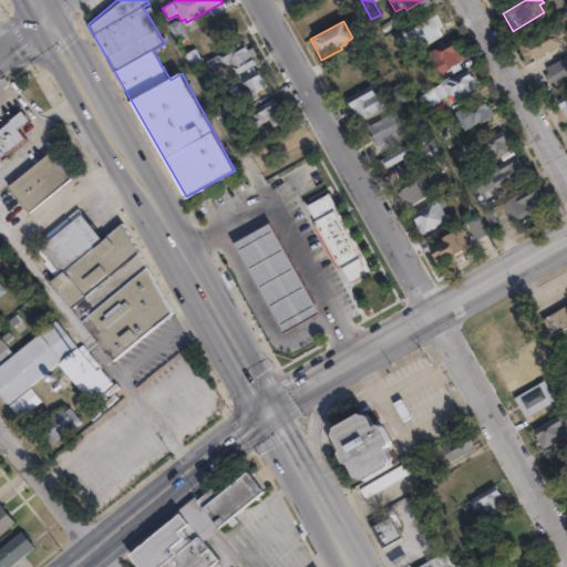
[(559,42),(534,58),(534,55),(529,58),(521,43),(556,22),(562,31),(556,34),(559,42)]
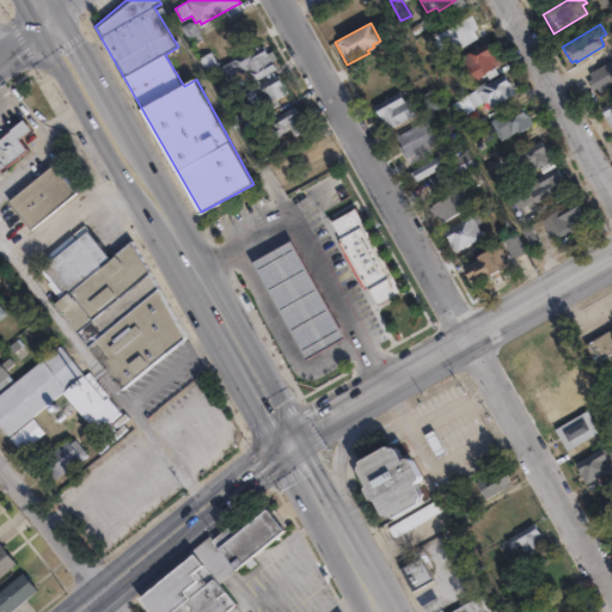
[(495,72),(485,77),(483,73),(470,80),(461,67),(465,66),(459,56),(484,41),(497,62),(491,66),(495,72)]
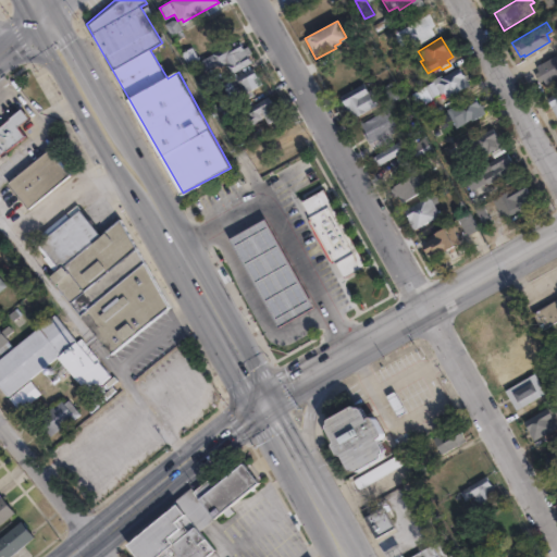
[(240,41),(251,62),(232,74),(226,64),(221,67),(219,64),(205,72),(200,62),(231,45),(232,46),(240,41)]
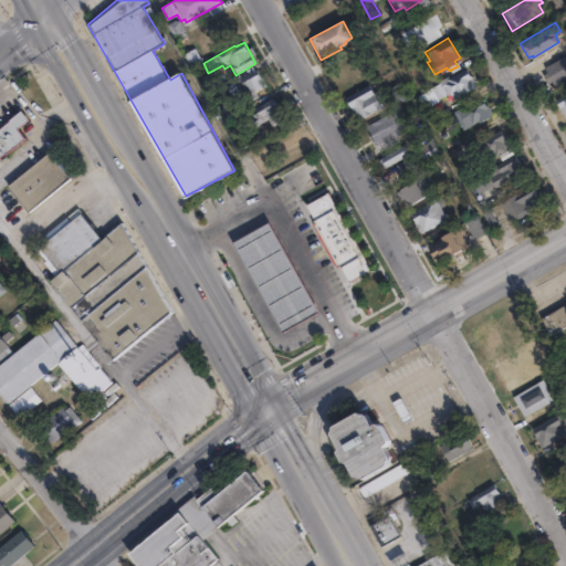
[(565,77),(553,85),(543,66),(565,53),(565,77)]
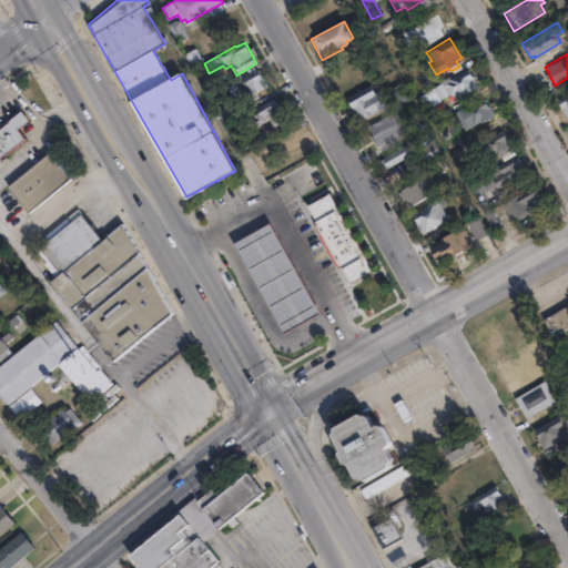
[(475,84),(450,100),(446,92),(436,98),(430,89),(465,68),(475,84)]
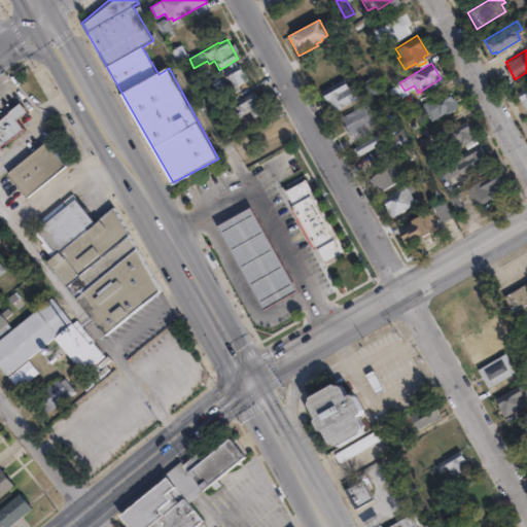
[(241,91),(231,96),(220,78),(241,66),(248,80),(238,86),(241,91)]
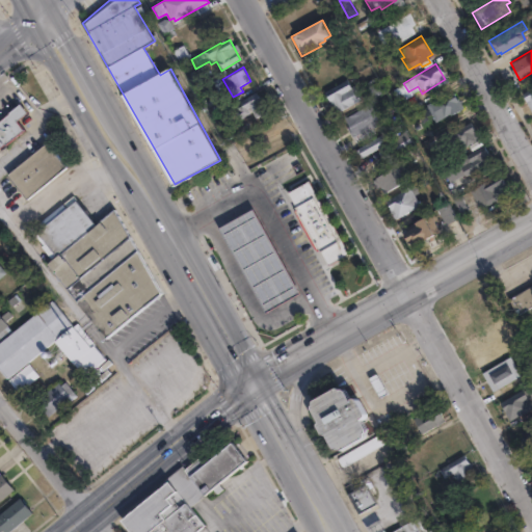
[(382,91),(369,99),(362,84),(374,77),(382,91)]
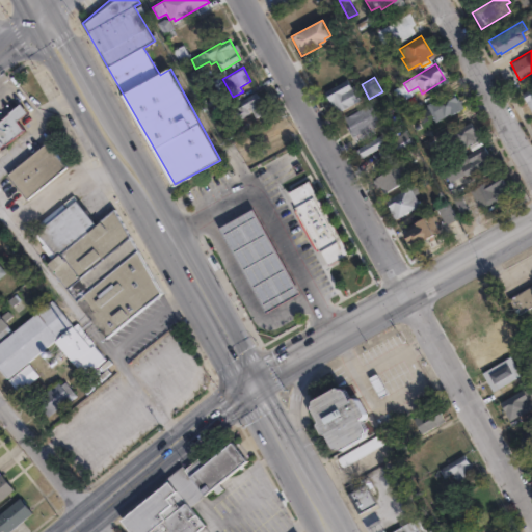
[(357,99),(335,111),(323,90),(346,78),(357,99)]
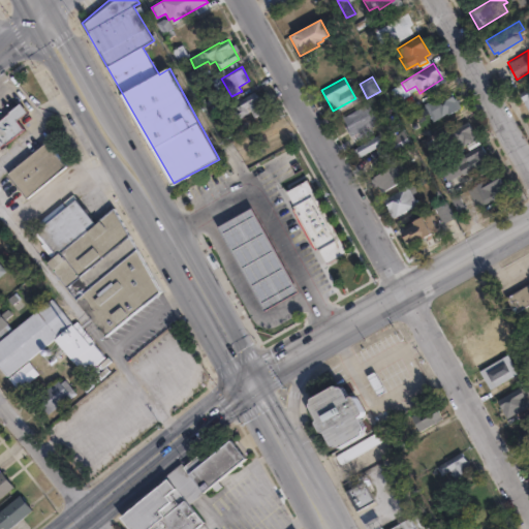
[(528,110),(528,111),(518,93),(528,86),(528,110)]
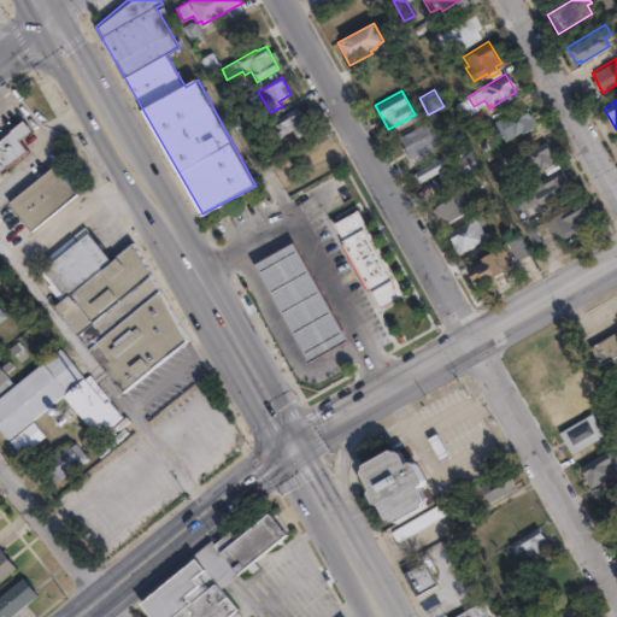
[(524,106),(535,125),(521,134),(519,131),(511,136),(512,140),(506,144),(493,121),(503,115),(505,117),(524,106)]
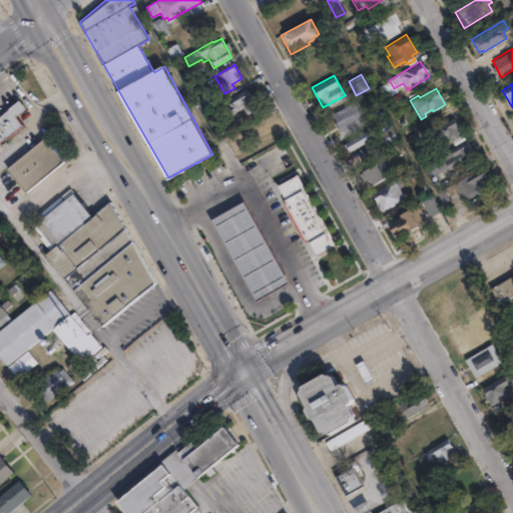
[(246,90),(258,109),(247,115),(243,109),(232,115),(224,102),(246,90)]
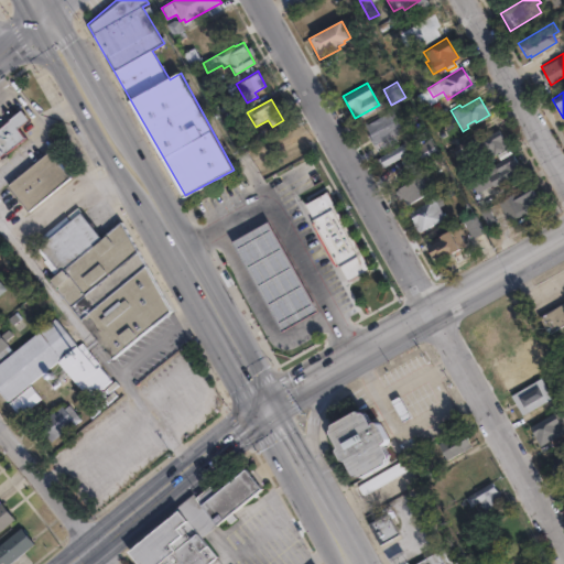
[(396,140),(377,150),(362,125),(389,110),(388,108),(393,106),(400,117),(396,119),(402,132),(393,137),(396,140)]
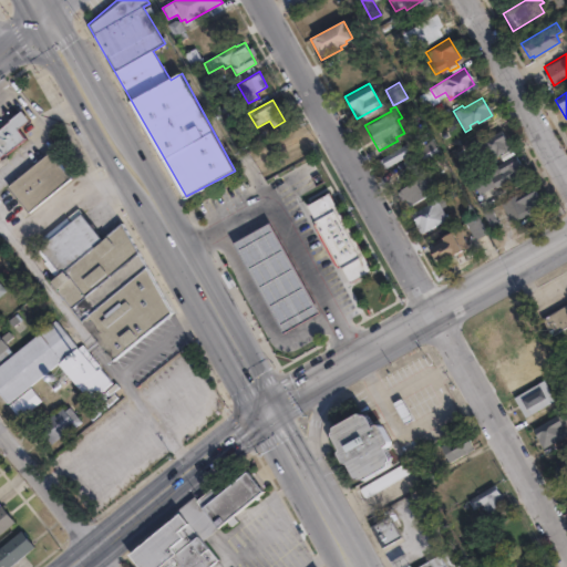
[(24,141),(6,157),(3,155),(0,157),(0,130),(20,113),(28,122),(17,132),(24,141)]
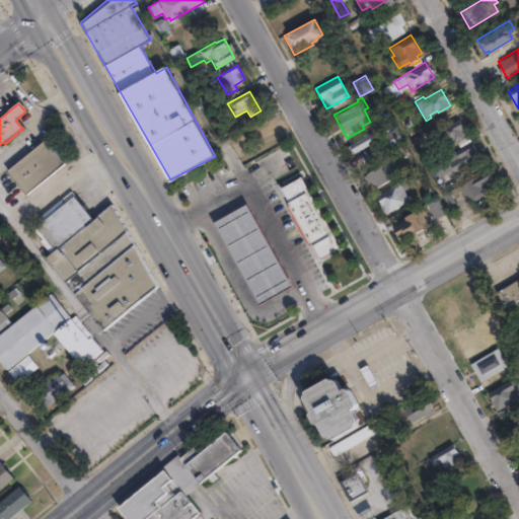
[(456,119),(465,135),(439,149),(429,131),(439,126),(440,128),(456,119)]
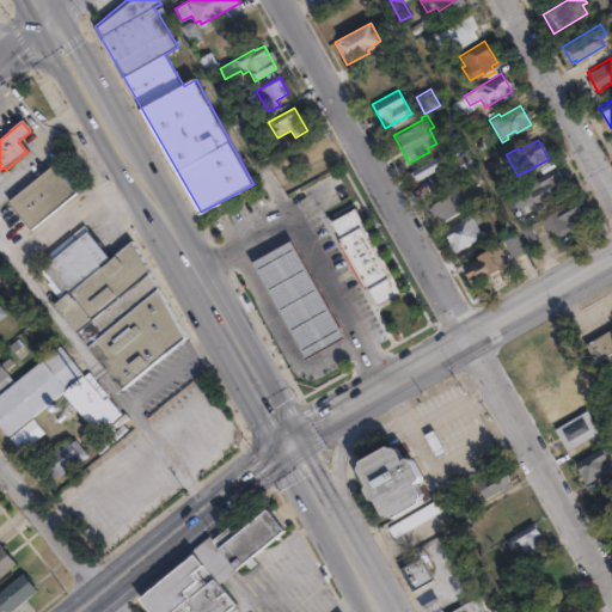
[(473,166),(458,175),(450,159),(465,151),(473,166)]
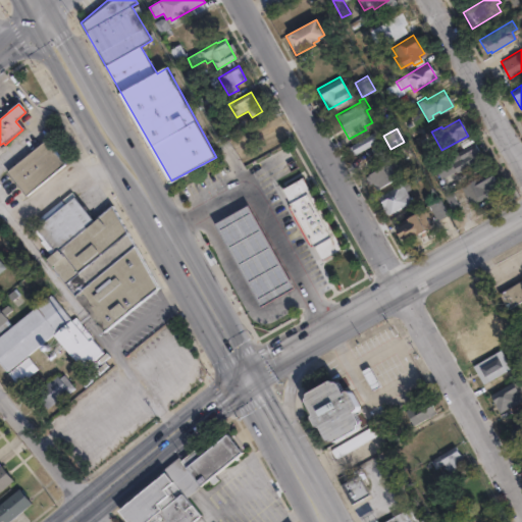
[(380,139),(352,154),(348,147),(376,132),(380,139)]
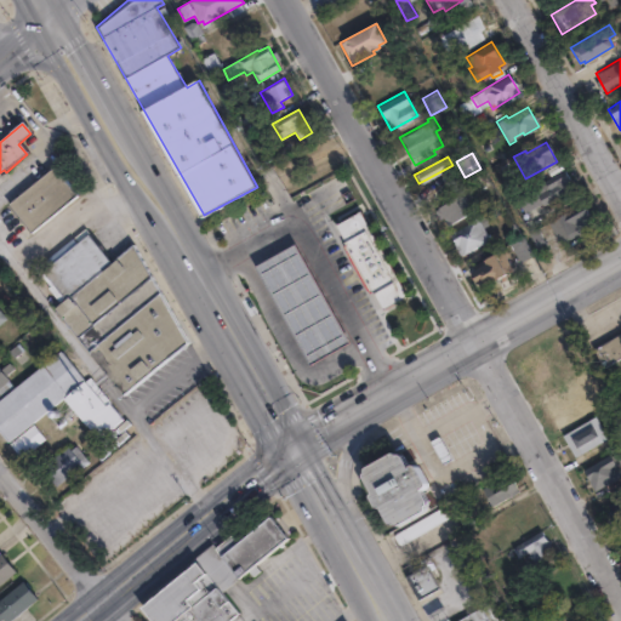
[(74,198),(30,235),(7,208),(51,170),(74,198)]
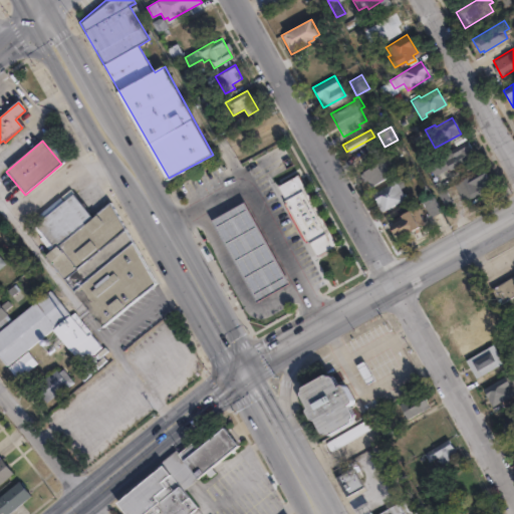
[(474,156),(448,170),(440,155),(466,141),(474,156)]
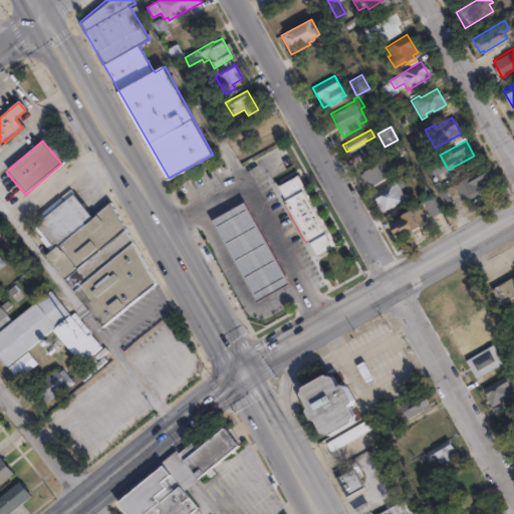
[(391,175),(369,187),(365,180),(362,182),(358,174),(386,159),(390,166),(387,168),(391,175)]
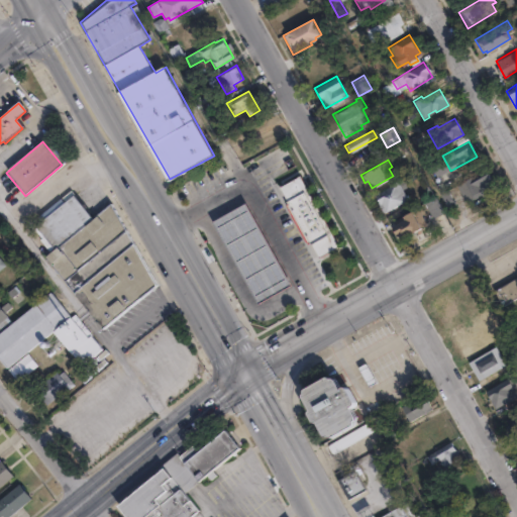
[(473,197),(464,202),(455,186),(485,171),(492,184),(472,195),(473,197)]
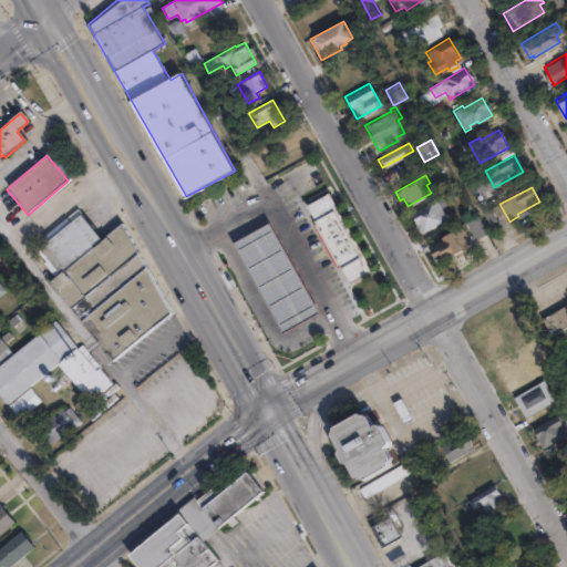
[(370,269),(350,280),(306,203),(327,192),(370,269)]
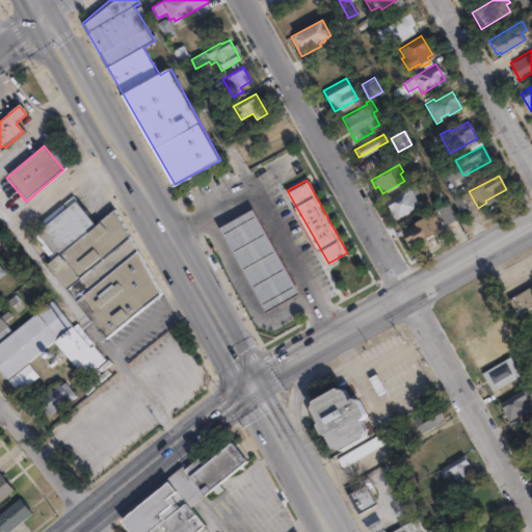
[(420,207),(416,210),(414,207),(394,218),(388,208),(390,207),(386,201),(403,191),(401,188),(411,183),(414,187),(409,189),(420,207)]
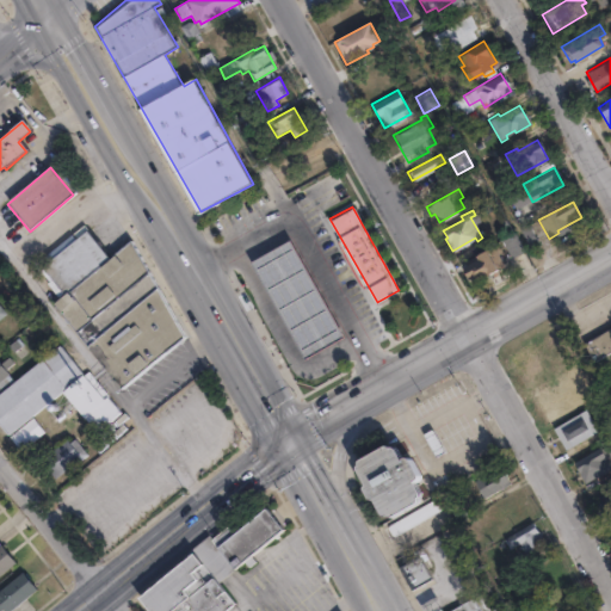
[(523,251),(511,258),(500,239),(512,232),(523,251)]
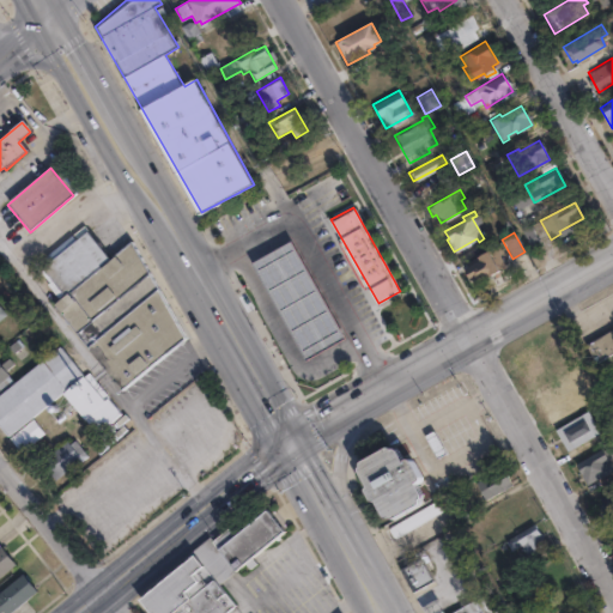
[(86,235),(108,262),(131,243),(184,339),(119,392),(53,308),(64,298),(41,271),(86,235)]
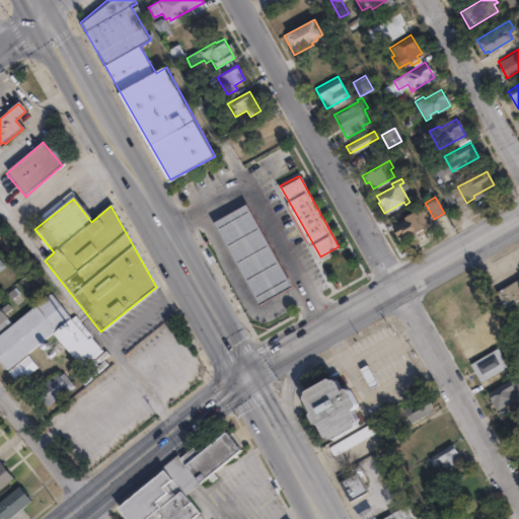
[(291,284),(260,302),(214,221),(245,204),(291,284)]
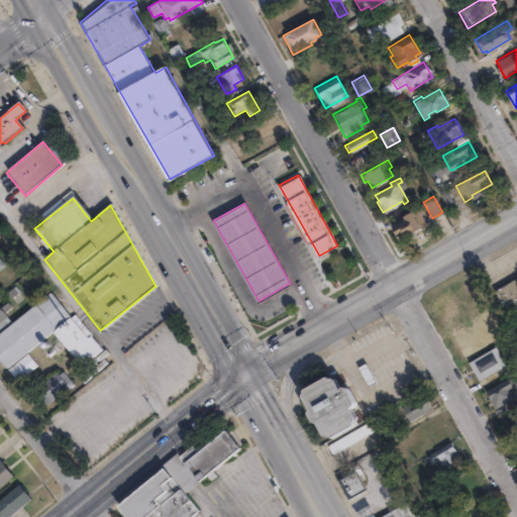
[(426,225),(401,239),(392,221),(420,206),(424,213),(420,214),(426,225)]
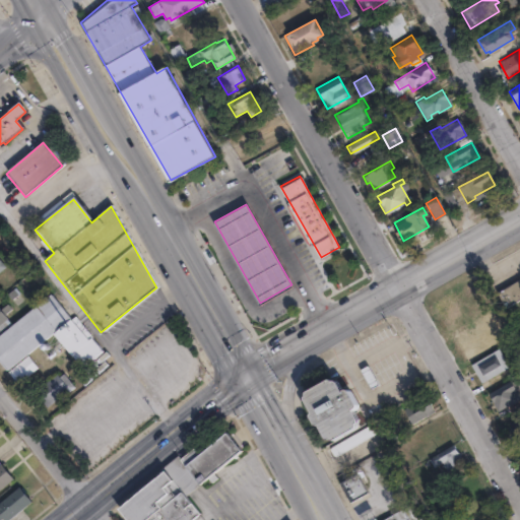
[(519,296),(507,304),(499,289),(519,276),(519,296)]
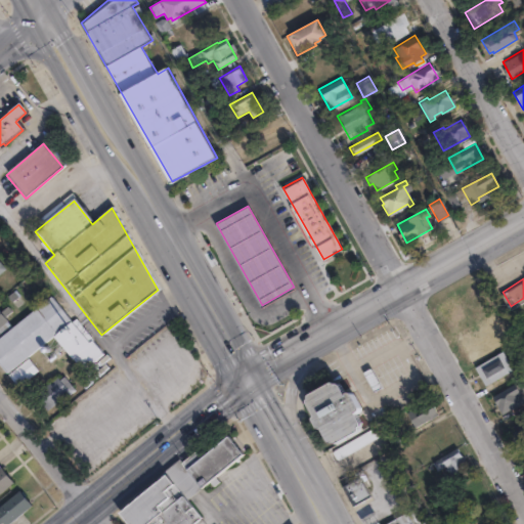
[(0,336),(49,295),(72,321),(75,318),(103,352),(93,360),(98,366),(88,376),(54,336),(29,357),(38,368),(17,385),(8,374),(9,373),(0,360),(0,336)]
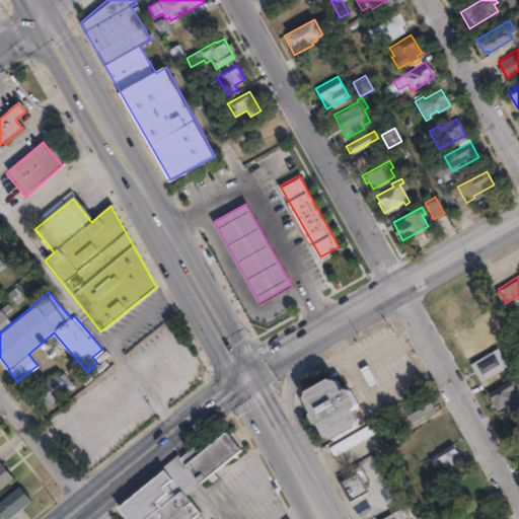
[(0,308),(10,320),(0,328),(0,308)]
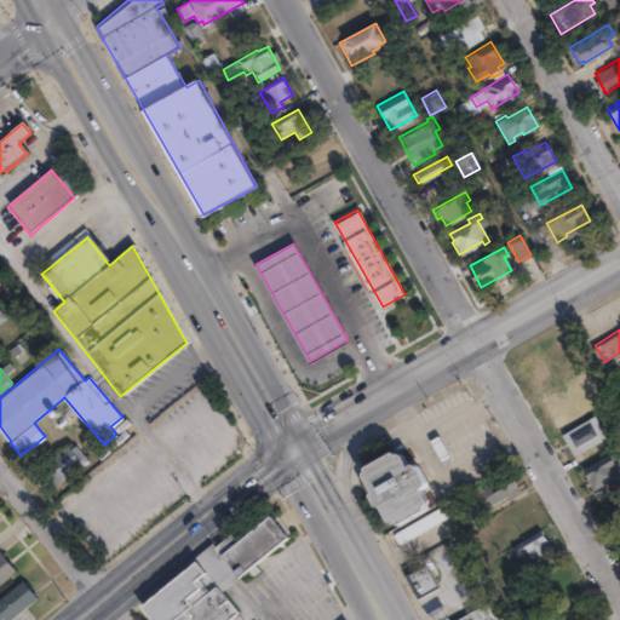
[(604,436),(573,454),(560,432),(591,413),(604,436)]
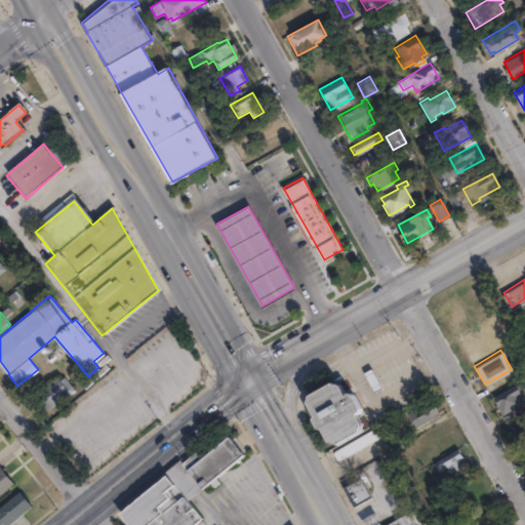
[(382,390),(378,392),(374,394),(363,372),(367,370),(372,368),(382,390)]
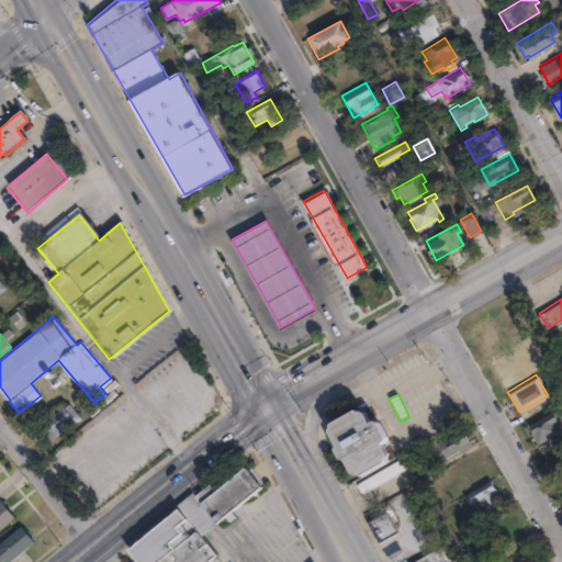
[(62,402),(65,405),(69,402),(81,416),(75,422),(74,420),(52,439),(36,422),(62,402)]
